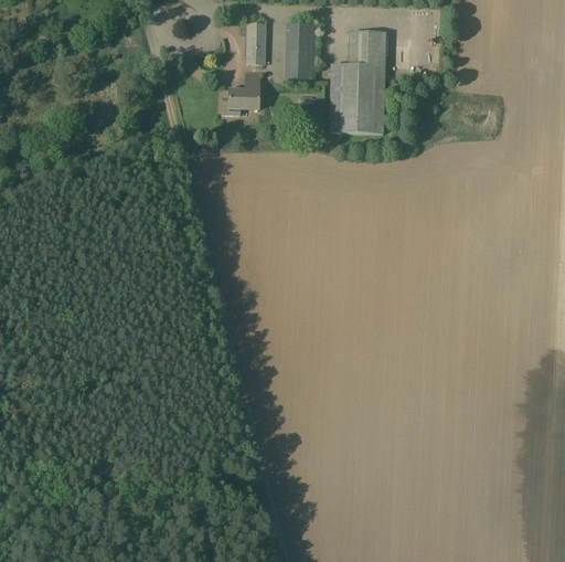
[(247,23),(246,64),(264,64),(265,24),(247,23)]
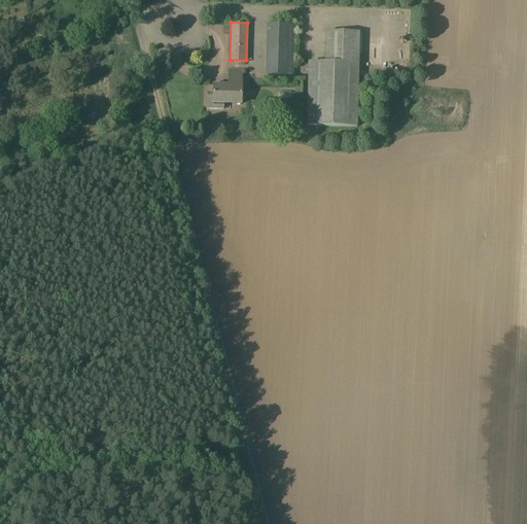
[(295,24),(267,23),(266,74),(293,74),(295,24)]
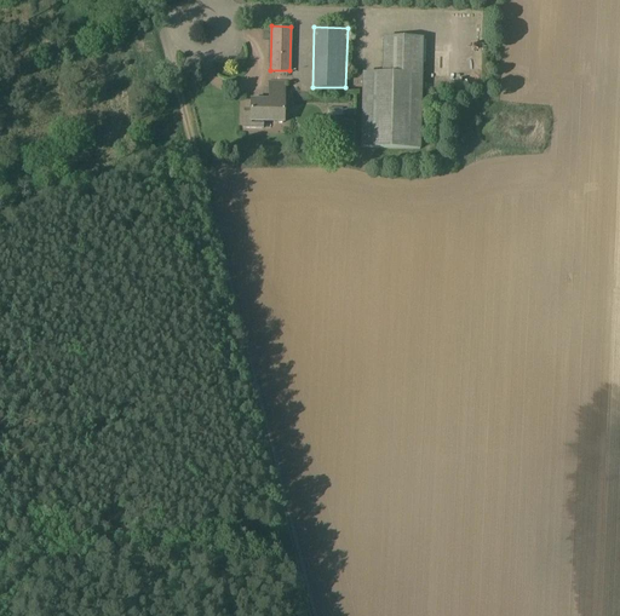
[(383,35),(382,72),(362,70),(360,147),(420,148),(423,36),(383,35)]
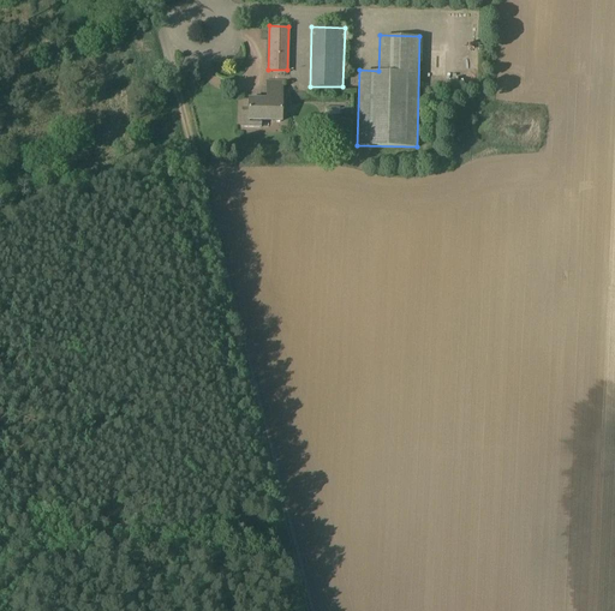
[(461,47),(463,63),(472,63),(471,47),(461,47)]
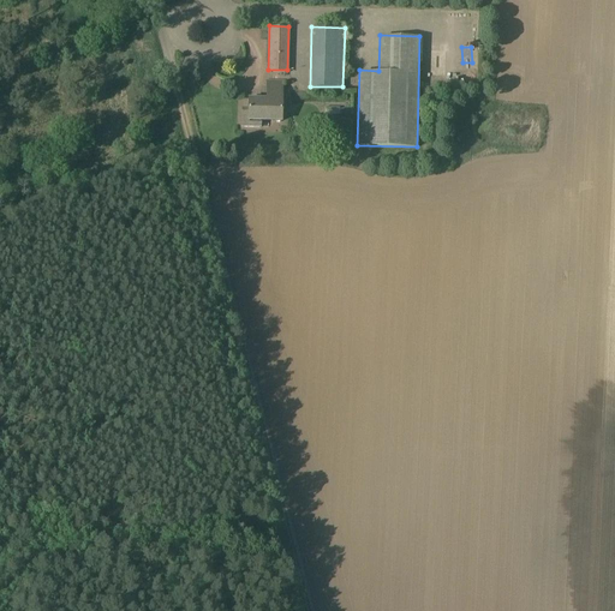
[(267,77),(267,82),(267,97),(249,97),(249,108),(243,108),(242,125),(260,125),(261,120),(262,119),(281,119),(282,77),(267,77)]
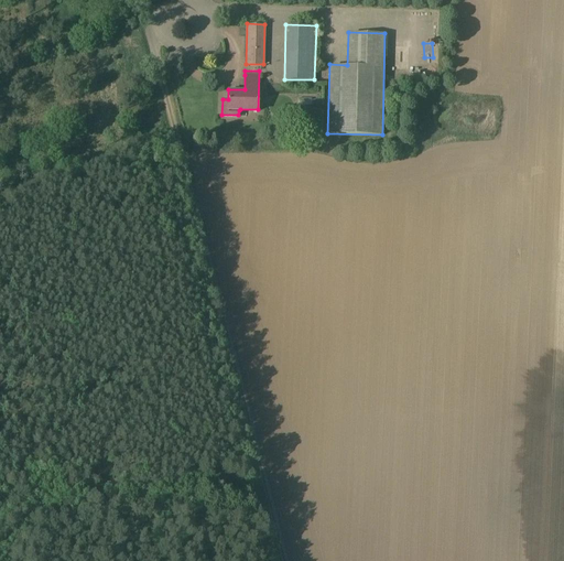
All buildings are outlined.
